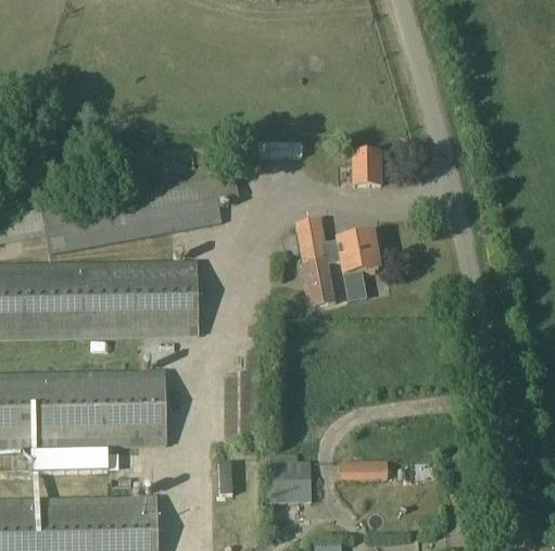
[(302,143),(259,142),(257,154),(302,155),(302,143)]
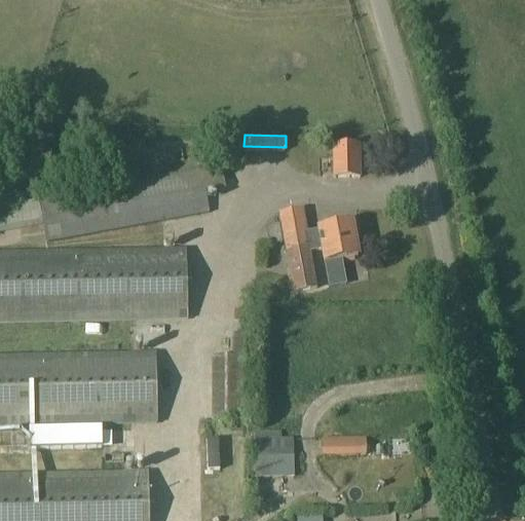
[(360,173),(360,142),(333,143),(333,174),(360,173)]
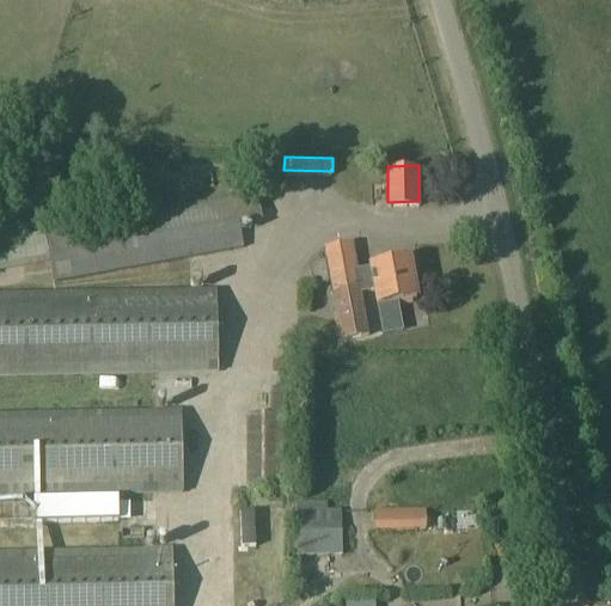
[(263,212),(258,191),(255,175),(230,178),(232,193),(46,226),(46,227),(0,236),(0,267),(50,257),(54,279),(244,243),(240,225),(240,224),(238,218),(263,213),(263,212)]
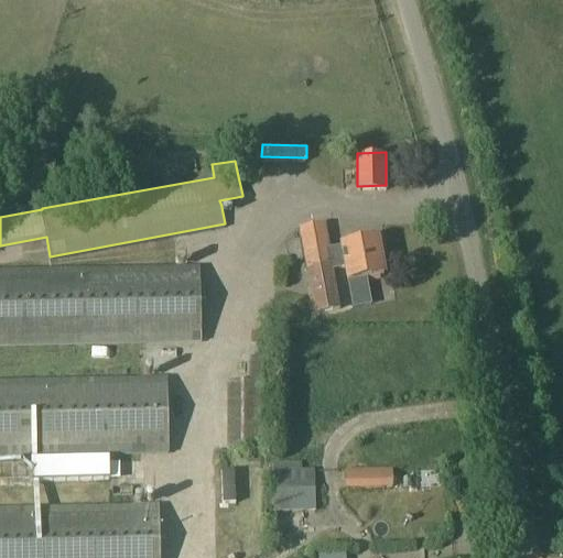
[(325,219),(299,225),(301,236),(304,256),(306,266),(333,262),(345,260),(348,277),(367,274),(385,271),(378,236),(342,242),(329,244),(325,219)]
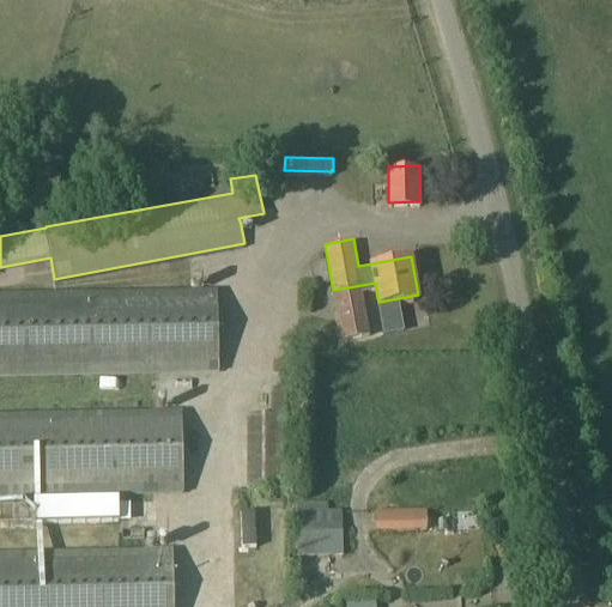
[(327,256),(310,260),(315,281),(331,279),(327,256)]
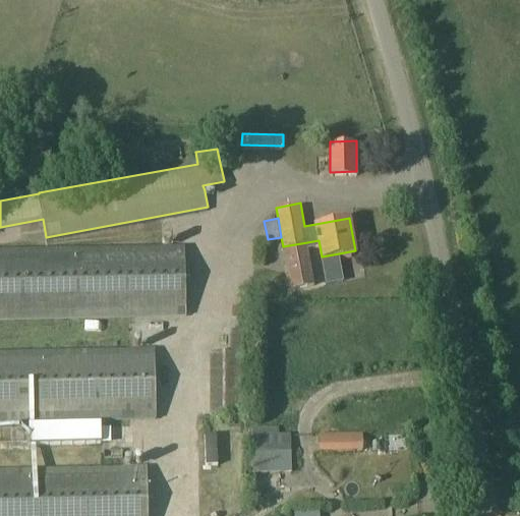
[(185,242),(168,243),(0,246),(0,317),(186,313),(185,242)]
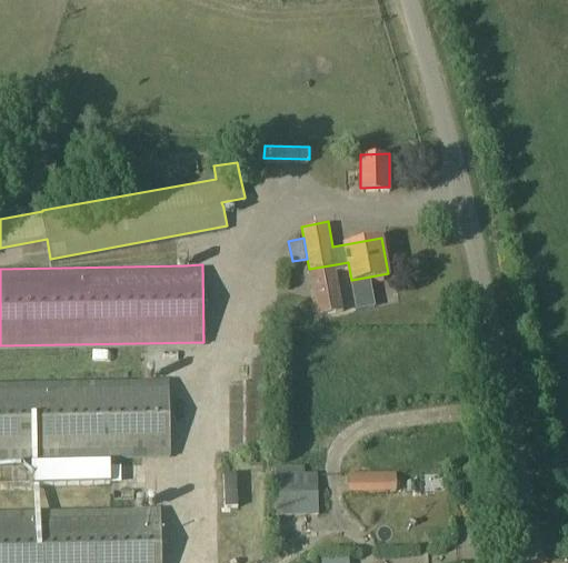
[(336,264),(309,269),(317,312),(345,308),(336,264)]
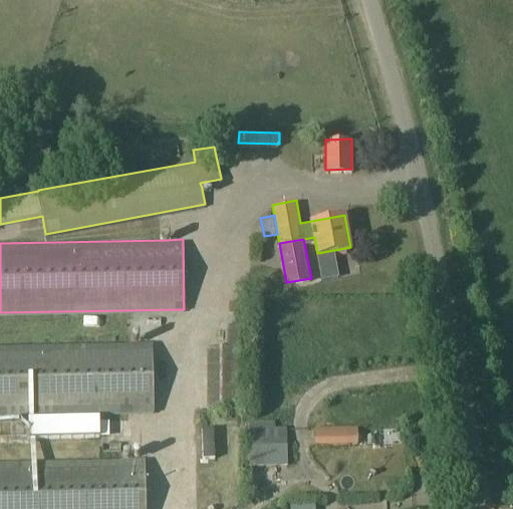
[(208,344),(207,406),(242,407),(242,322),(228,322),(228,344),(208,344)]
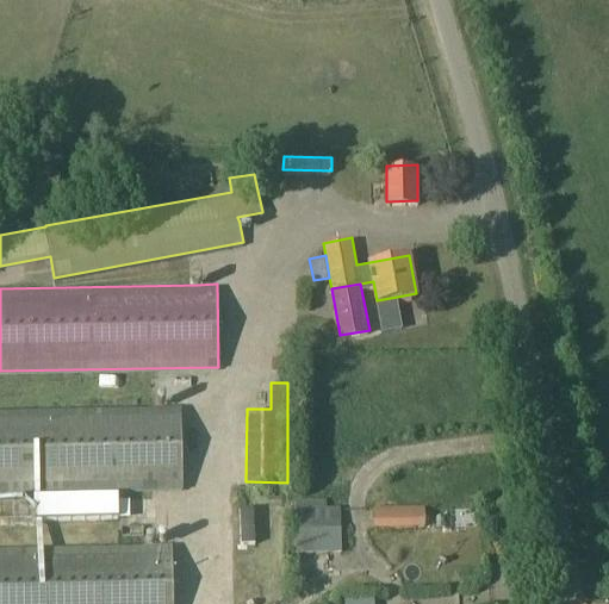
[(162,405),(159,404),(0,408),(0,491),(182,487),(181,404),(163,404),(162,405)]
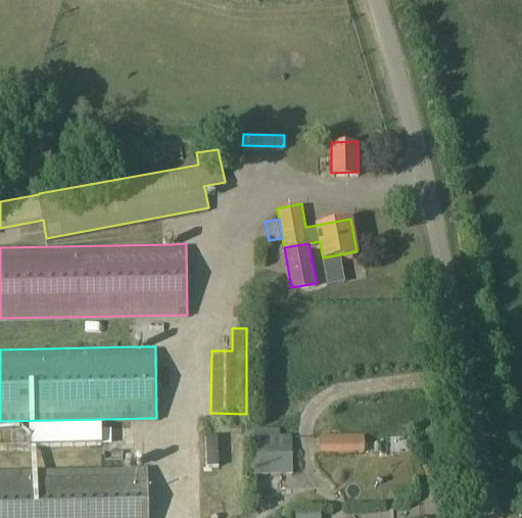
[(280,424),(253,424),(254,471),(293,471),(292,433),(280,433),(280,424)]
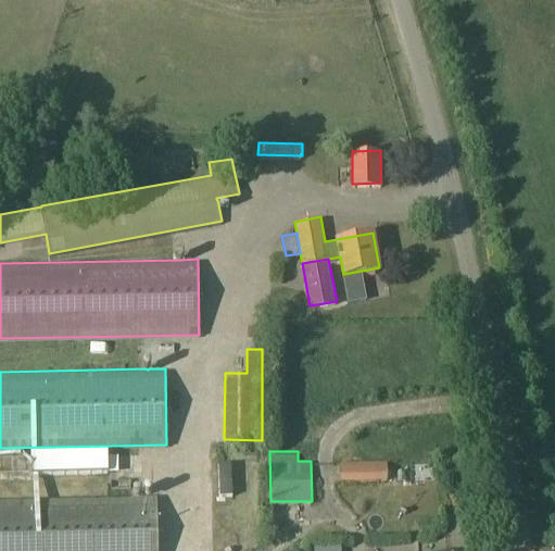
[(438,458),(398,458),(398,471),(411,471),(411,476),(438,476),(438,458)]
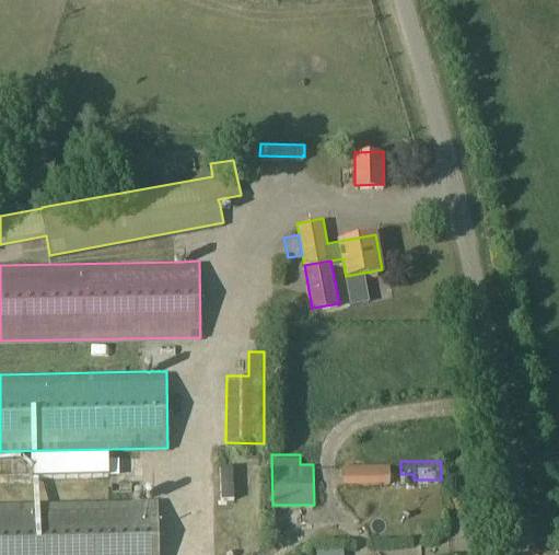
[(379,482),(379,470),(379,462),(344,462),(344,482),(379,482)]
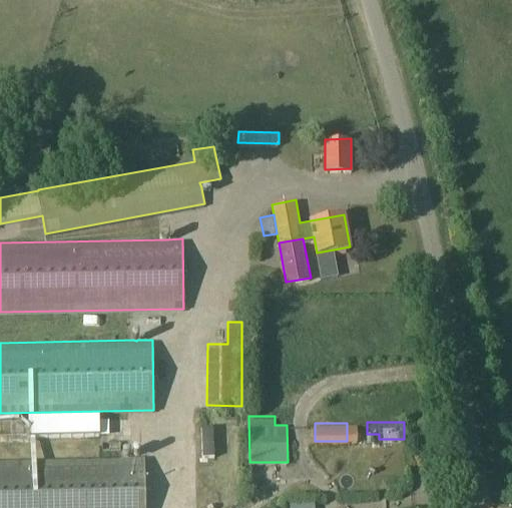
[(215,479),(213,440),(201,440),(203,480),(215,479)]
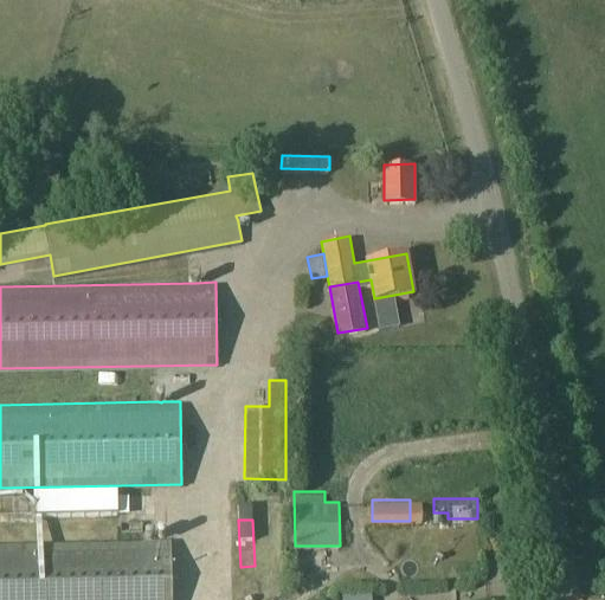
[(150,540),(148,539),(0,541),(0,599),(172,599),(171,539),(153,539),(150,540)]
